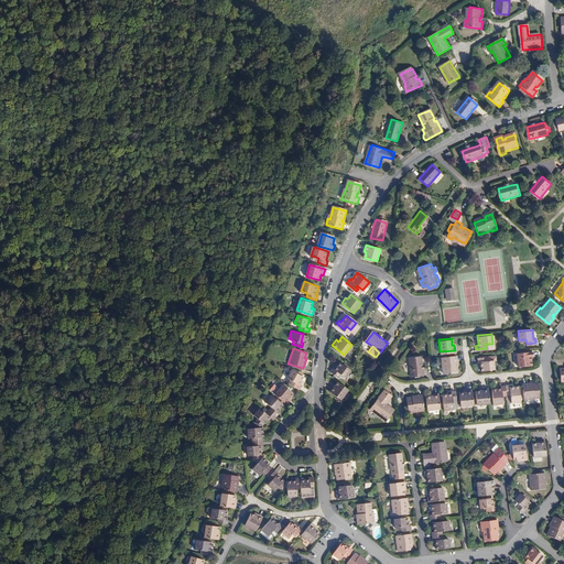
[(531,350),(521,351),(522,355),(517,356),(517,365),(530,364),(529,355),(531,355),(531,350)]
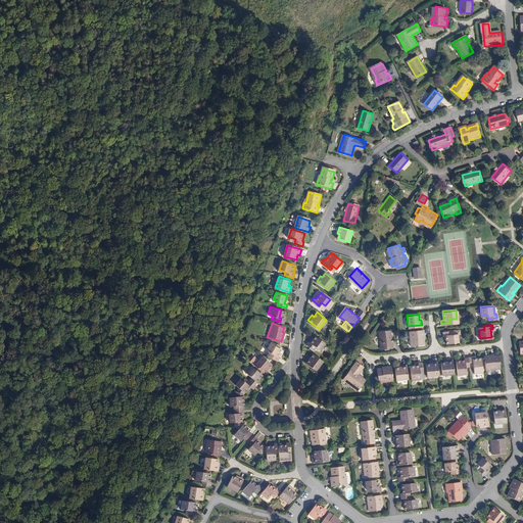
[(389,336),(388,329),(377,330),(379,347),(390,346),(389,340),(389,336)]
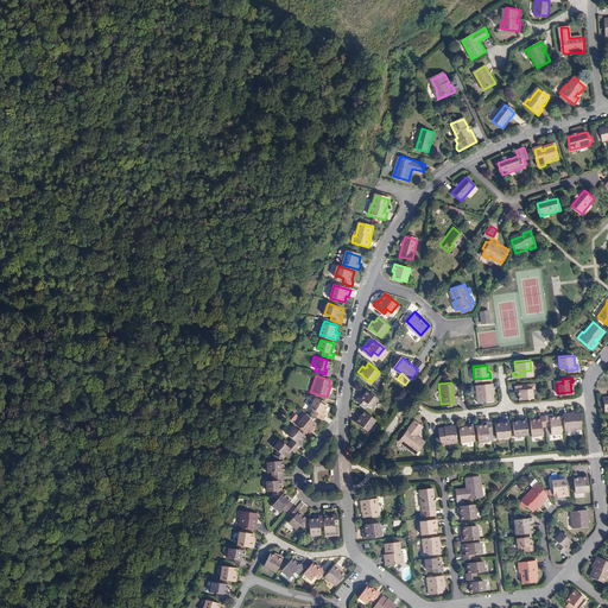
[(492,393),(491,382),(475,384),(476,400),(492,399),(491,393),(492,393)]
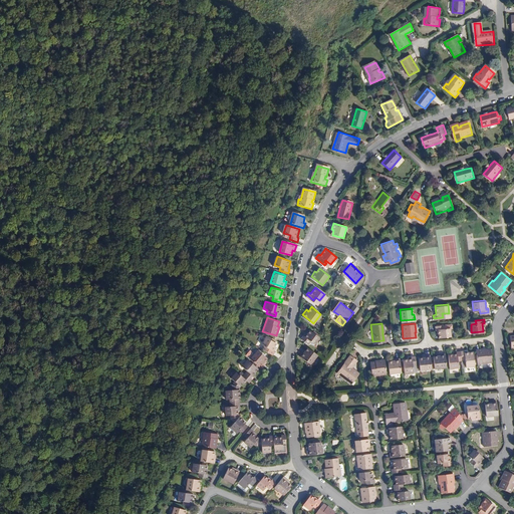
[(450,334),(449,328),(448,327),(444,327),(444,323),(435,324),(435,328),(437,328),(438,336),(450,334)]
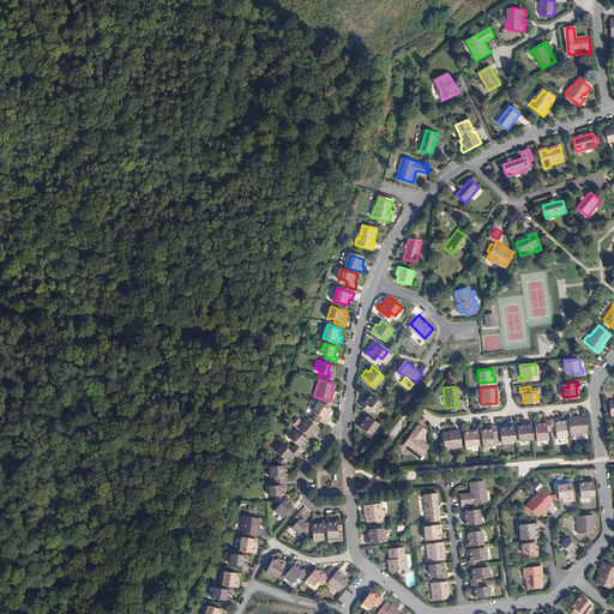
[(380,401),(369,392),(363,399),(361,398),(359,402),(368,408),(371,405),(374,408),(380,401)]
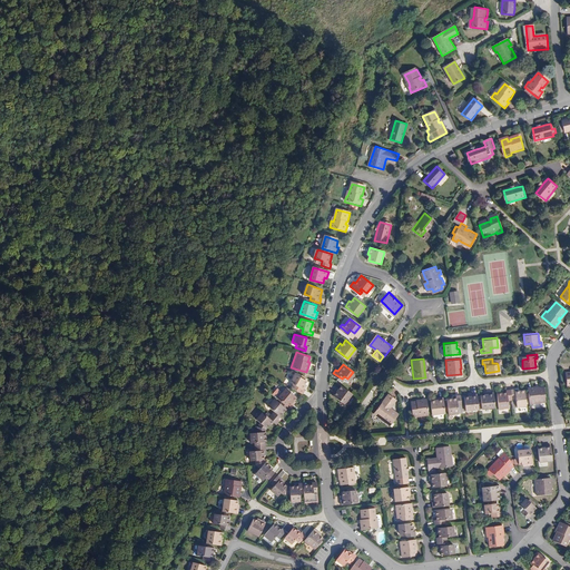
[(300,386),(304,380),(293,373),(288,380),(293,383),(291,387),(300,392),(302,389),(300,386)]
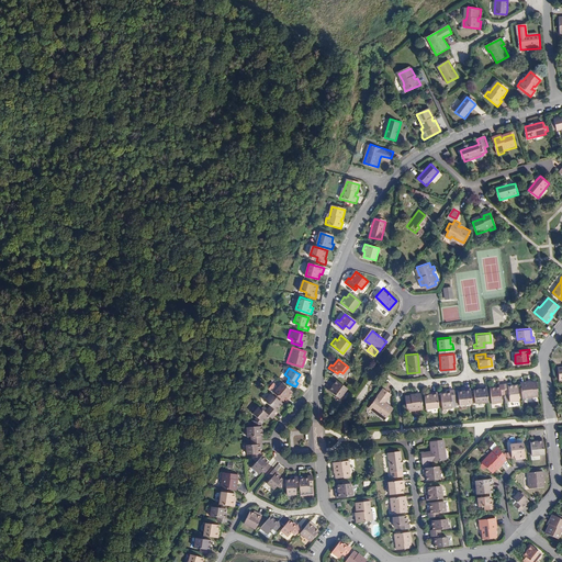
[(338,395),(346,385),(335,377),(332,382),(330,381),(326,385),(338,395)]
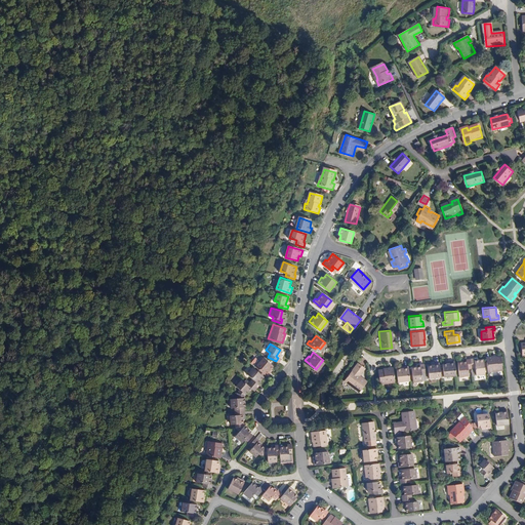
[(496,356),(485,357),(487,371),(502,369),(500,356),(496,357),(496,356)]
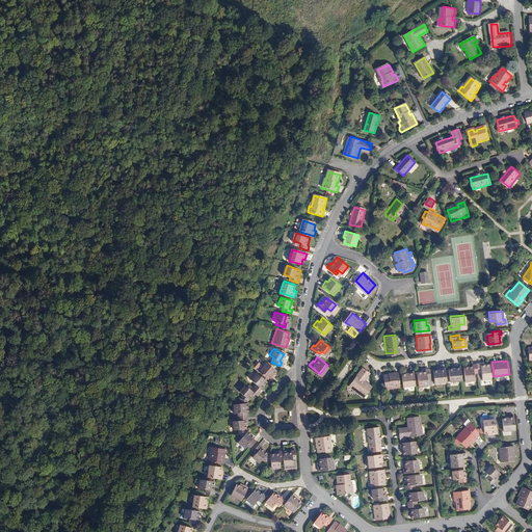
[(270,374),(274,370),(265,362),(257,370),(261,373),(266,378),(268,379),(271,375),(270,374)]
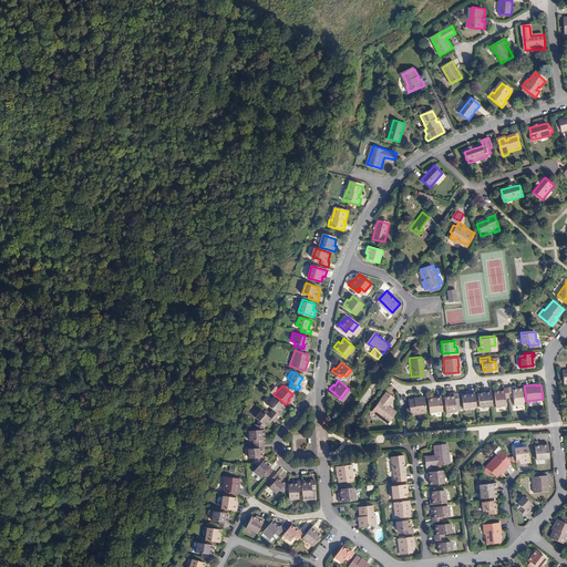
[(503,390),(493,391),(494,405),(504,404),(503,398),(513,397),(513,404),(523,403),(522,388),(512,389),(512,387),(502,388),(503,390)]
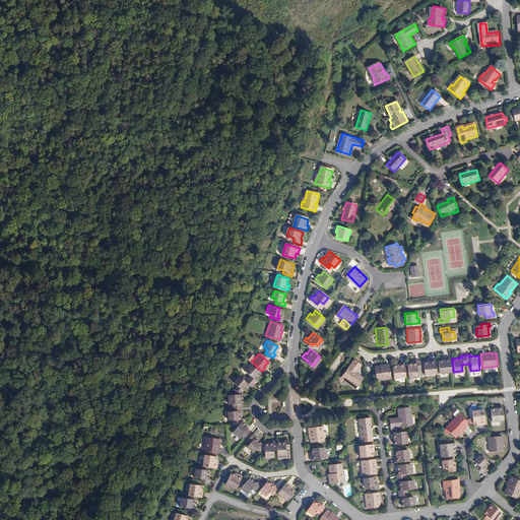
[(450,371),(449,356),(444,358),(444,359),(438,360),(440,372),(450,371)]
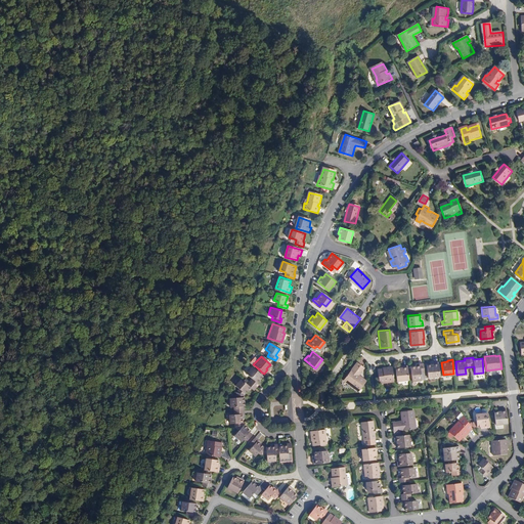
[(365,379),(358,374),(356,372),(361,364),(356,360),(342,378),(357,389),(365,379)]
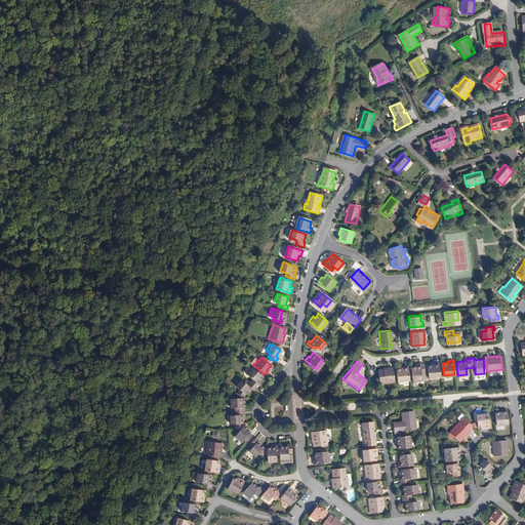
[(428,377),(440,375),(438,361),(433,362),(433,364),(427,365),(428,377)]
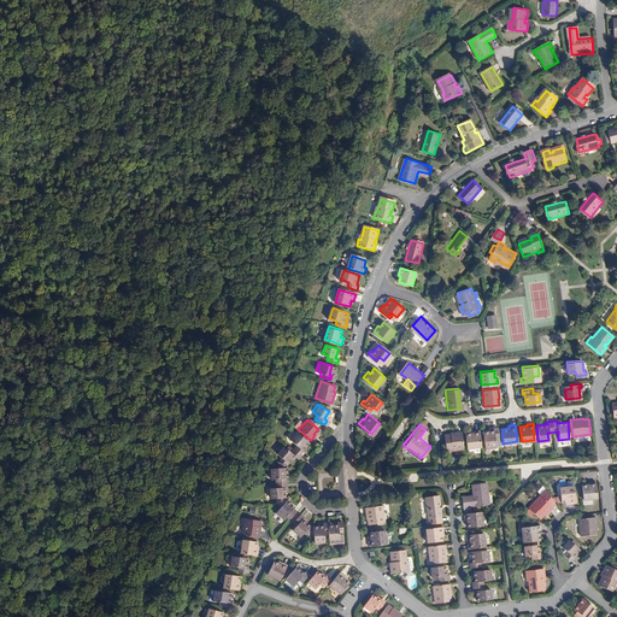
[(499,445),(498,427),(492,427),(493,429),(482,429),(483,446),(499,445)]
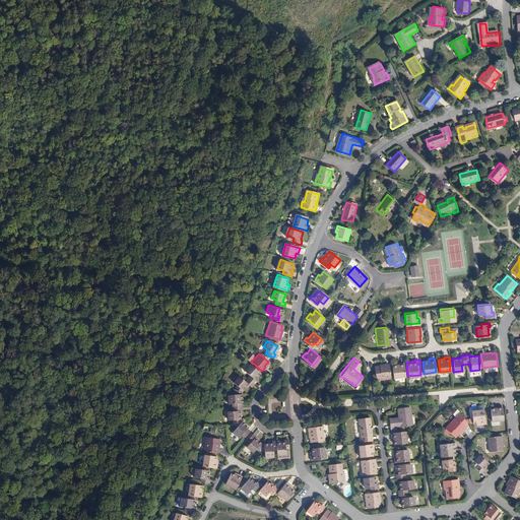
[(405,375),(403,361),(397,362),(397,364),(392,365),(393,377),(405,375)]
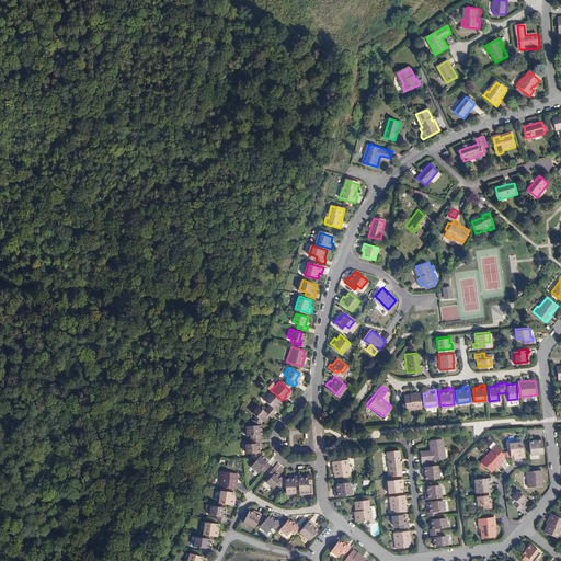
[(273,396),(268,391),(262,398),(267,402),(261,409),(255,403),(249,410),(253,413),(259,419),(265,412),(268,415),(274,410),(273,408),(279,401),(273,396)]
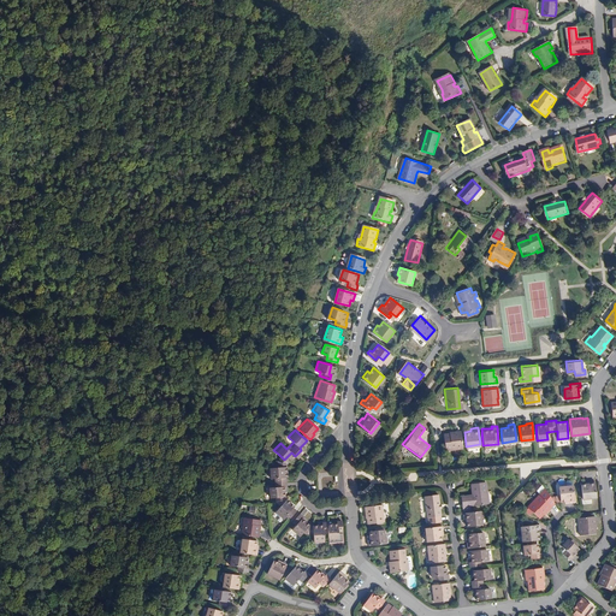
[(462,446),(460,430),(449,431),(449,432),(443,433),(444,448),(462,446)]
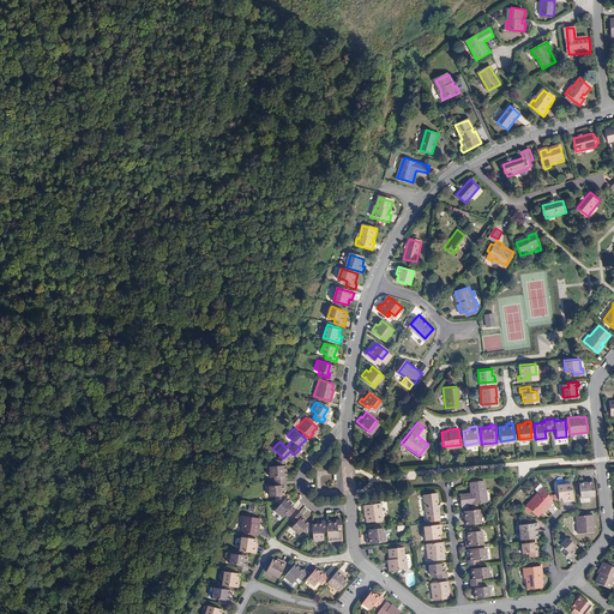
[(274,464),(266,464),(266,474),(272,474),(272,483),(266,485),(268,494),(272,494),(281,493),(281,483),(283,483),(282,474),(283,473),(283,463),(274,464)]
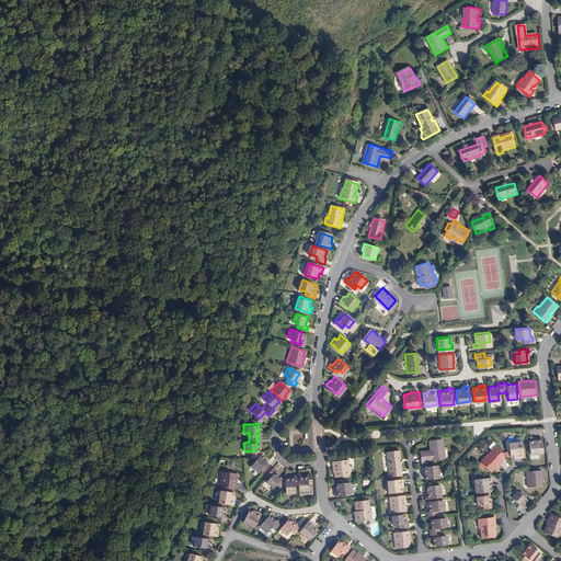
[(444,457),(442,437),(427,438),(428,447),(428,451),(420,451),(420,459),(444,457)]
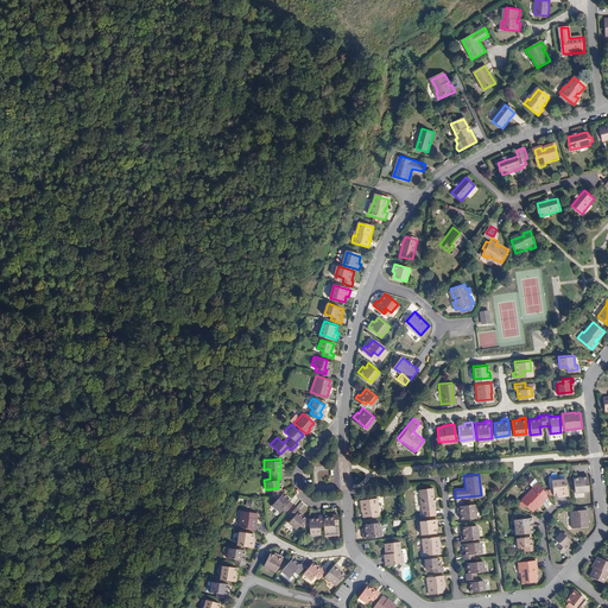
[(589,491),(587,474),(581,474),(581,476),(575,477),(576,492),(589,491)]
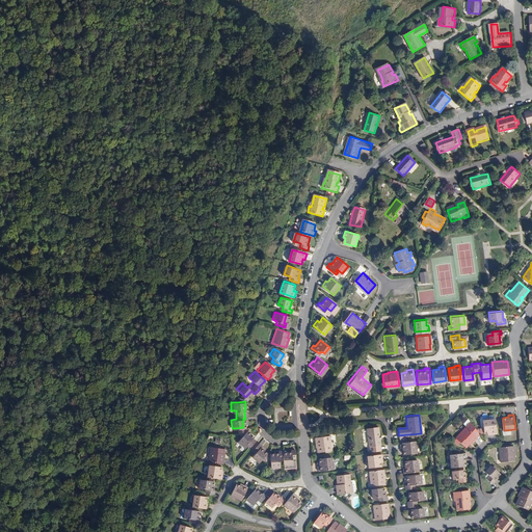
[(496,432),(495,418),(483,419),(484,431),(489,430),(489,433),(496,432)]
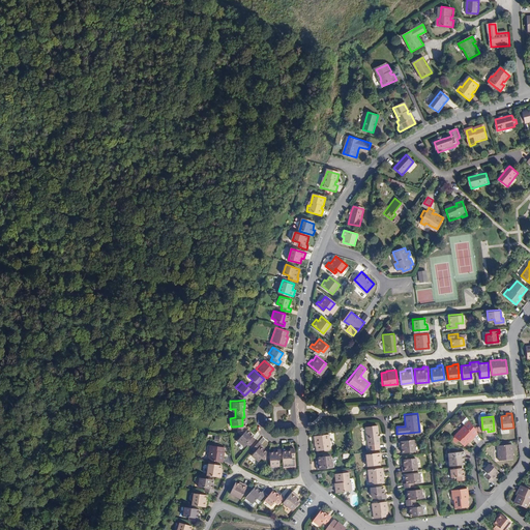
[(377,431),(376,423),(364,424),(366,441),(378,440),(377,435),(377,431)]
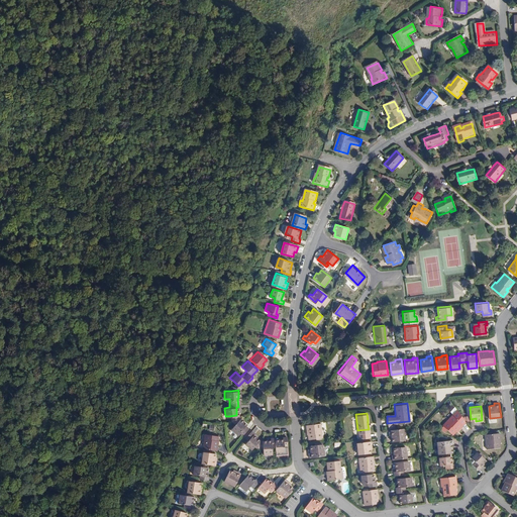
[(456,430),(462,423),(452,414),(442,424),(452,433),(455,429),(456,430)]
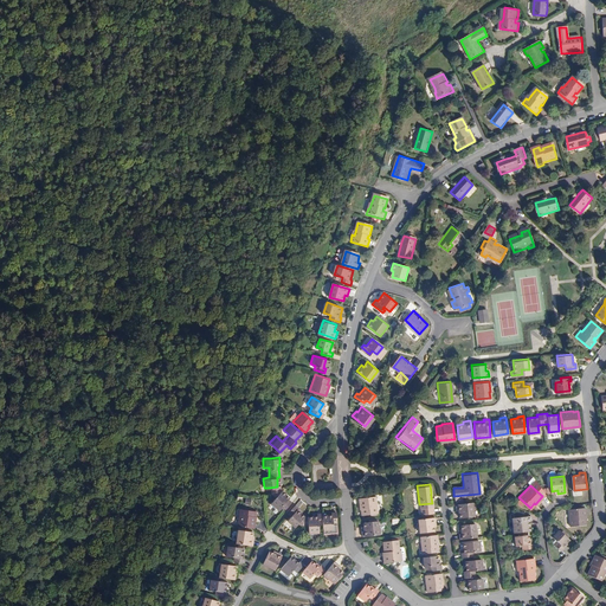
[(278,507),(282,509),(289,501),(285,498),(288,496),(279,490),(275,496),(269,502),(277,509),(278,507)]
